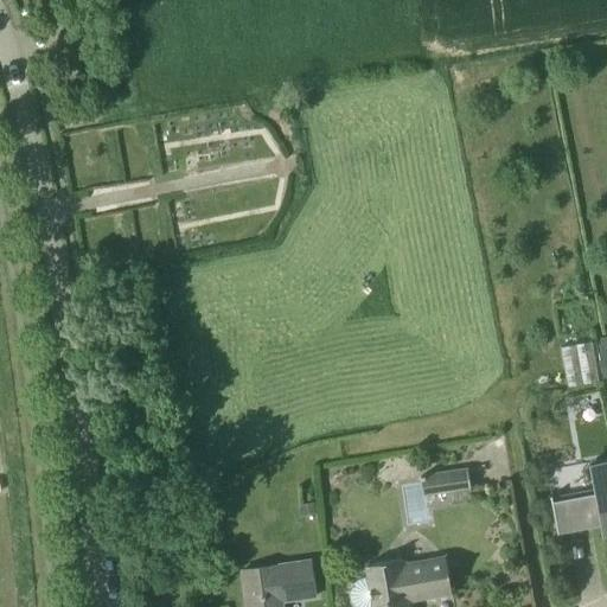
[(604,384),(606,383),(606,338),(595,342),(604,384)]
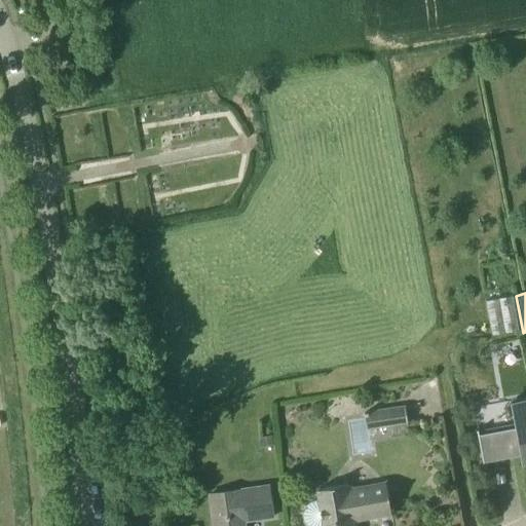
[(492,332),(518,330),(516,298),(491,299),(492,332)]
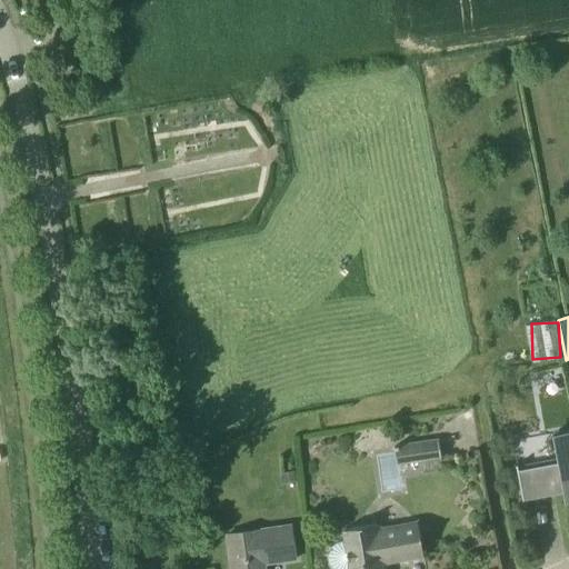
[(557,457),(517,465),(523,500),(563,492),(566,501),(568,500),(568,430),(553,435),(557,457)]
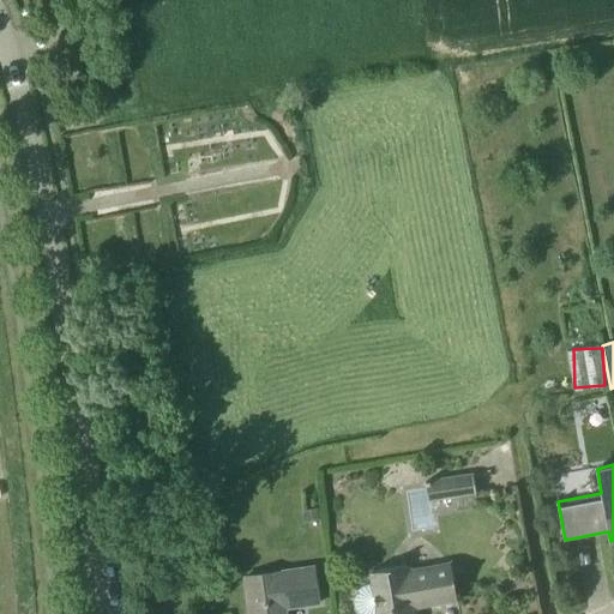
[(473,474),(427,482),(429,501),(476,494),(473,474)]
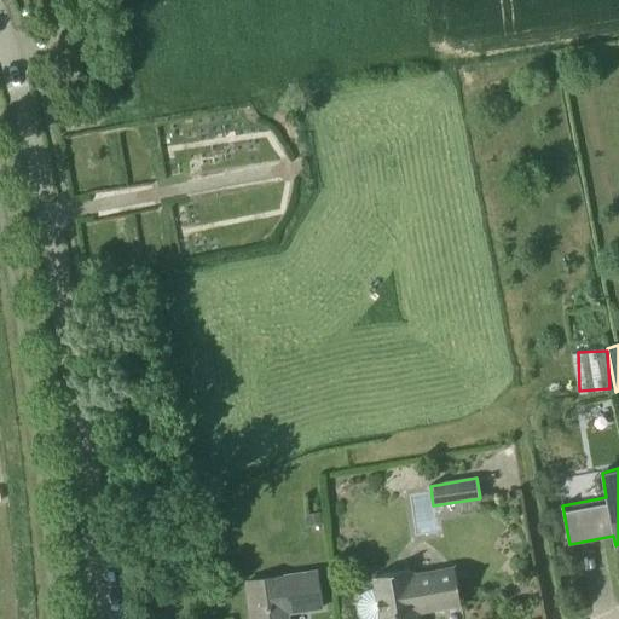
[(420,618),(420,612),(462,605),(456,570),(414,577),(412,572),(374,578),(376,589),(365,590),(359,596),(358,602),(358,612),(362,617),(364,618),(420,618)]
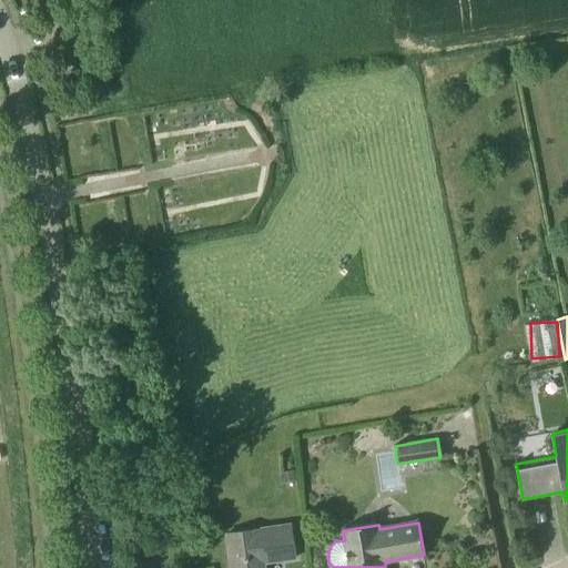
[(264,567),(264,563),(286,559),(298,558),(293,524),(226,534),(231,567),(264,567)]
